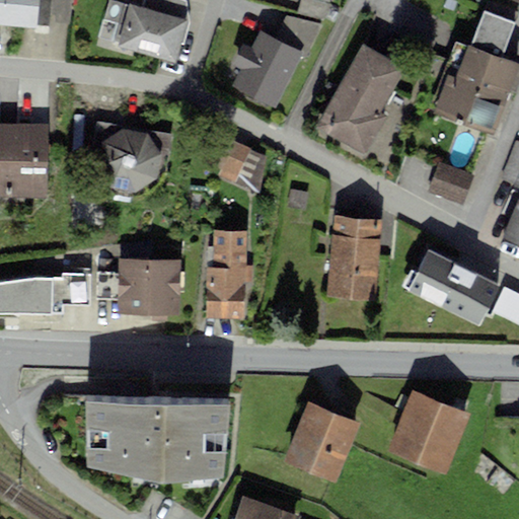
[(41,0),(0,0),(0,26),(39,31),(41,0)]
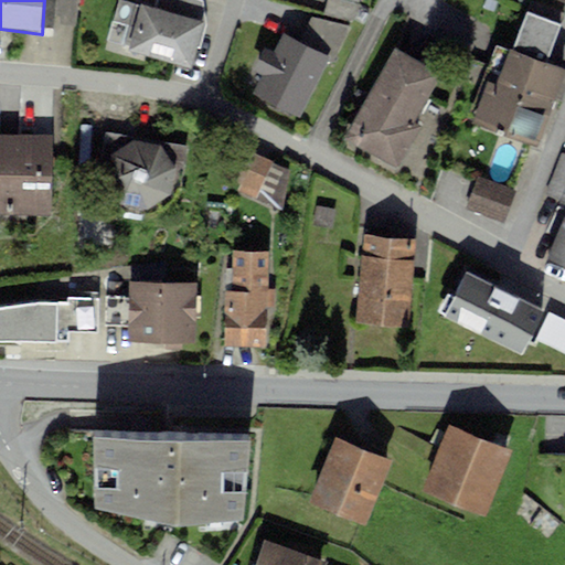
[(78,0),(46,0),(44,27),(76,29),(78,0)]
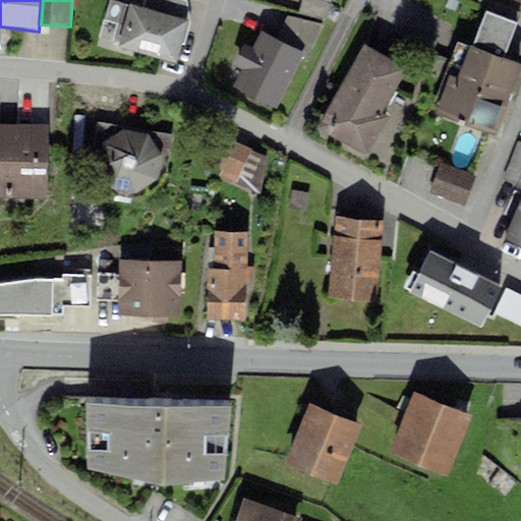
[(143,0),(141,10),(190,23),(186,0),(185,0),(143,0)]
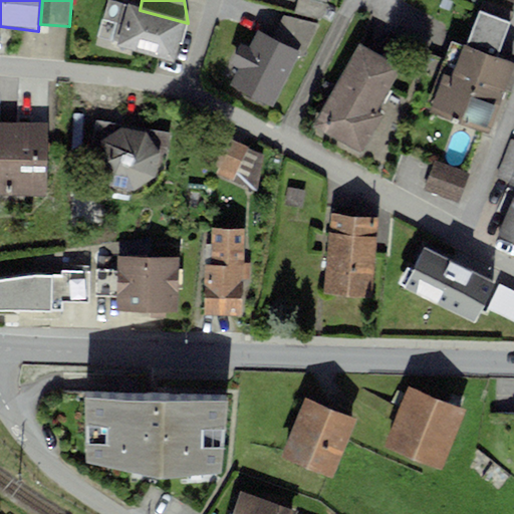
[(319,19),(326,4),(311,0),(296,0),(294,10),(319,19)]
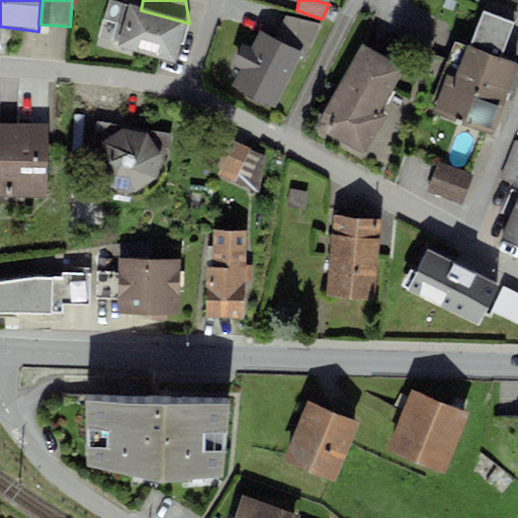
[(141,10),(132,7),(120,49),(177,64),(189,23),(141,10)]
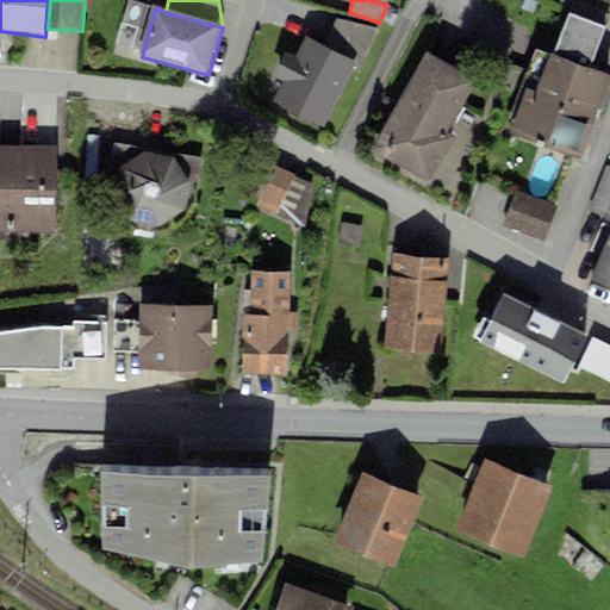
[(322,47),(359,66),(375,29),(335,16),(322,47)]
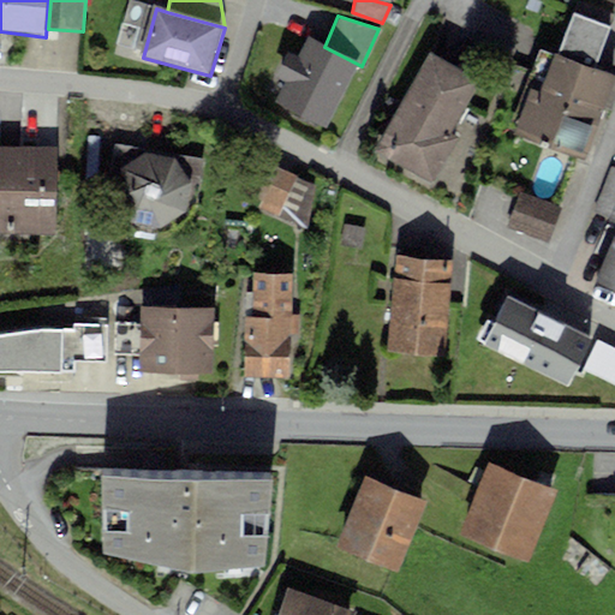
[(324,47),(312,41),(279,107),(328,132),(362,66),(324,47)]
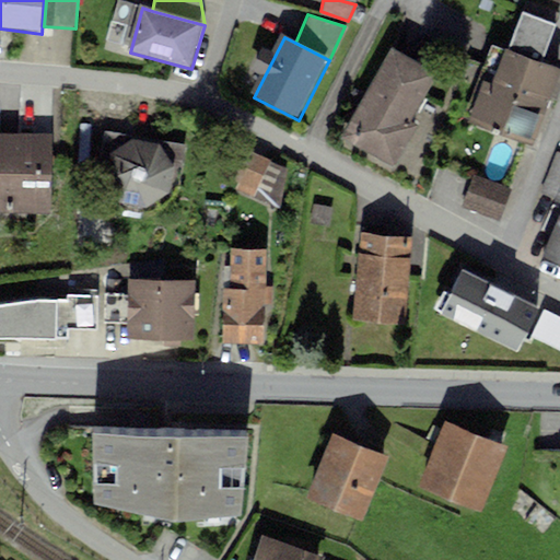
[(559,71),(559,69),(498,46),(467,124),(503,138),(516,106),(547,106),(559,71)]
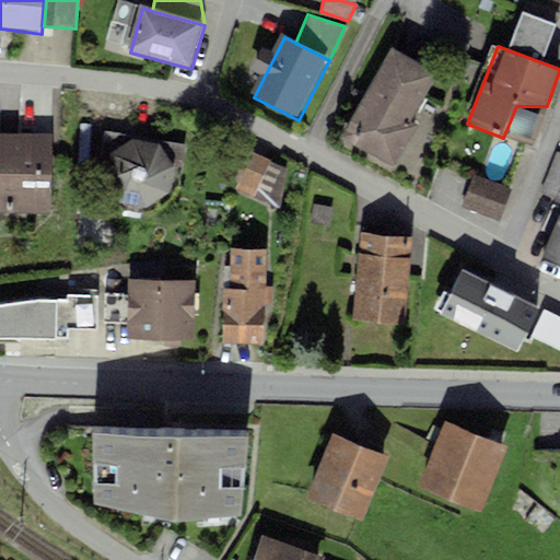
[(438,73),(391,48),(339,142),(395,172),(420,126),(412,121),(438,73)]
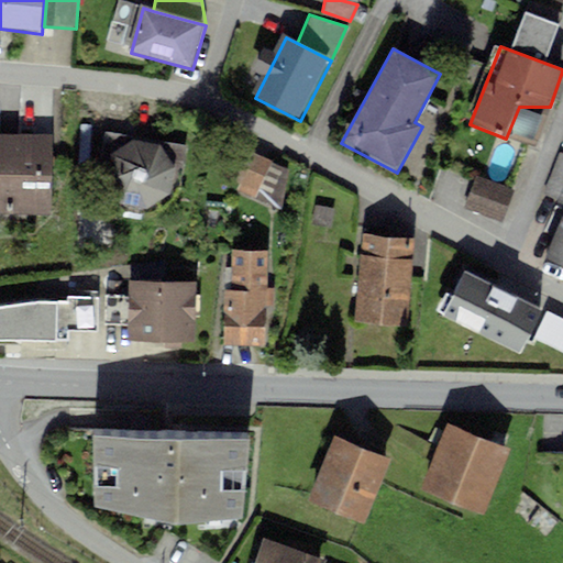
[(187,154),(103,134),(92,177),(106,201),(121,214),(140,216),(166,209),(176,198),(187,154)]
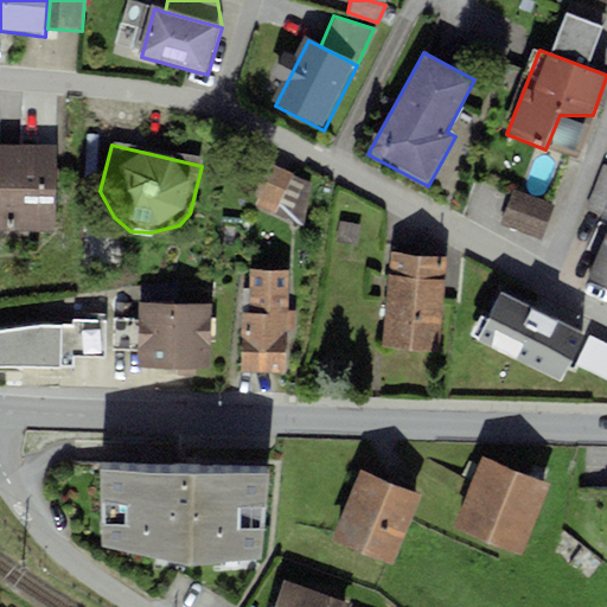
[(53,146),(0,147),(0,235),(57,234),(53,146)]
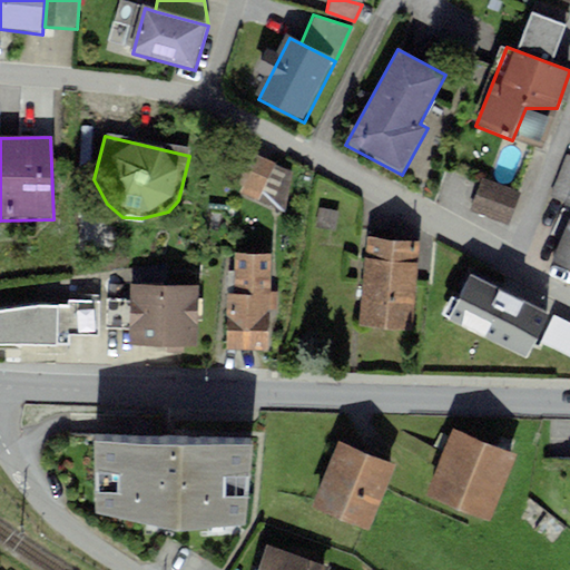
[(295,175),(235,147),(218,182),(279,209),(295,175)]
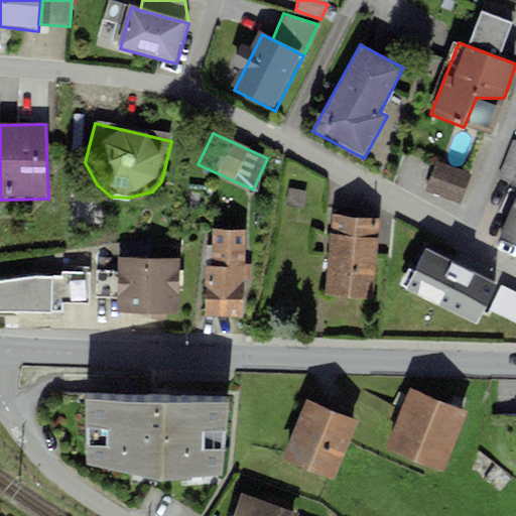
[(515,148),(502,180),(515,185),(515,205),(501,239),(515,245),(515,148)]
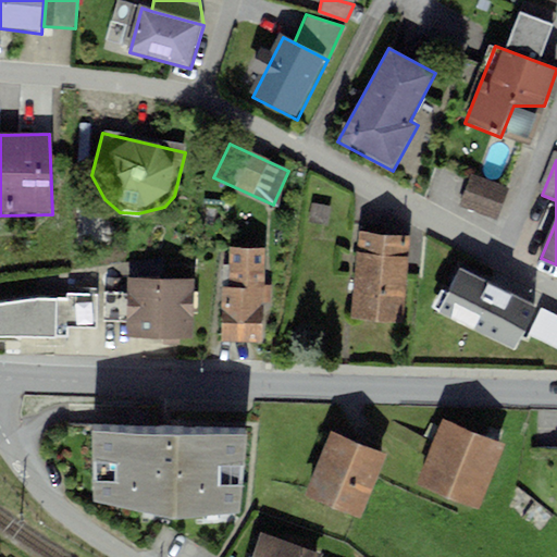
[(460,206),(497,219),(509,187),(471,174),(460,206)]
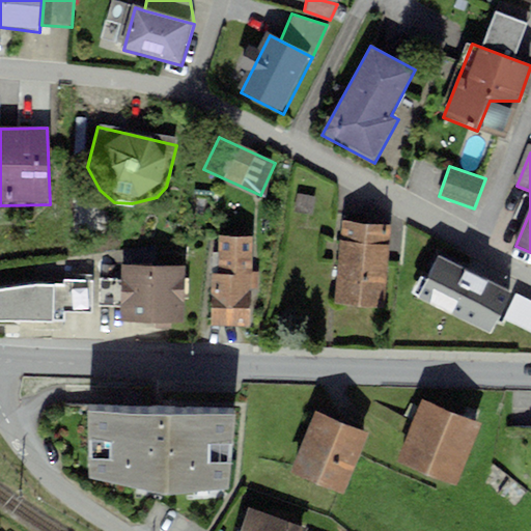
[(393,227),(341,224),(336,306),(388,309),(393,227)]
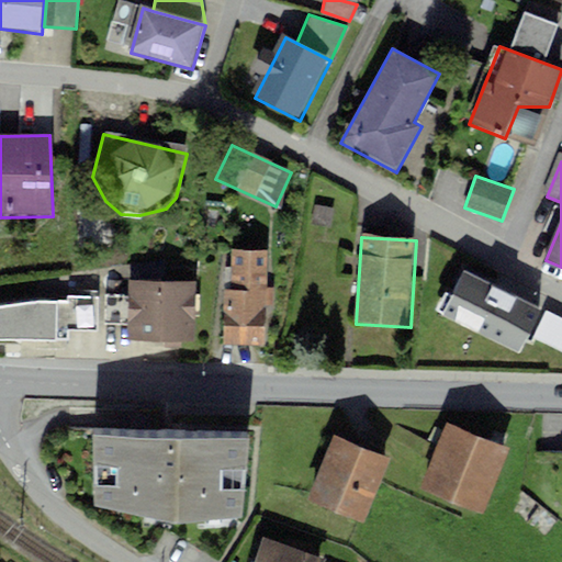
[(269,258),(223,257),(222,349),(269,350),(269,258)]
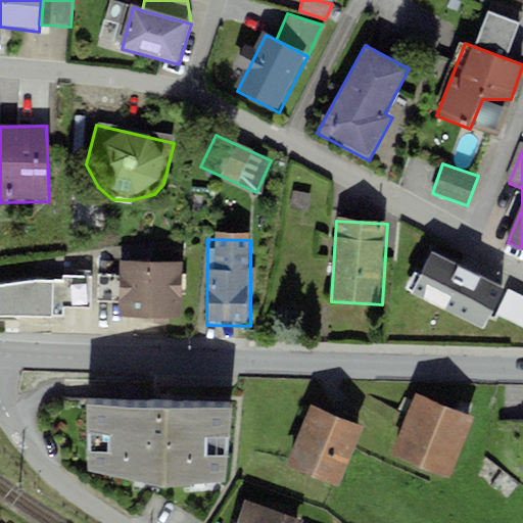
[(453,262),(428,250),(416,276),(440,288),(453,262)]
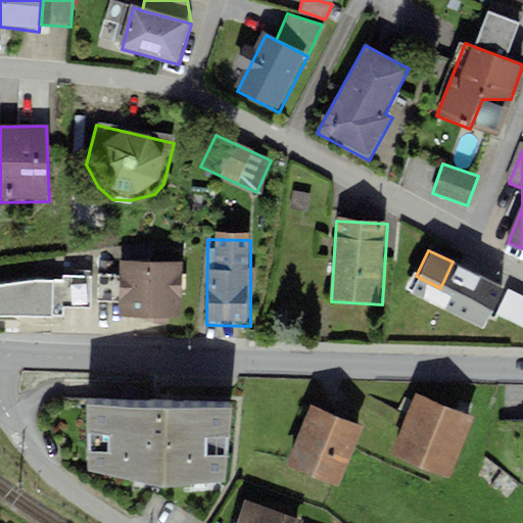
[(511,292),(453,262),(440,288),(464,300),(460,310),(494,327),(511,292)]
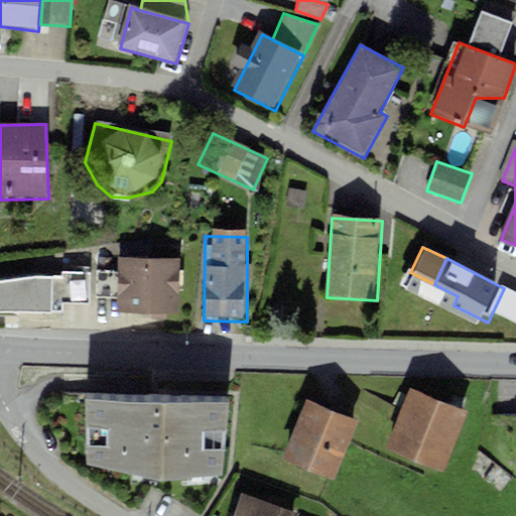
[(180,262),(118,263),(119,313),(181,311),(180,262)]
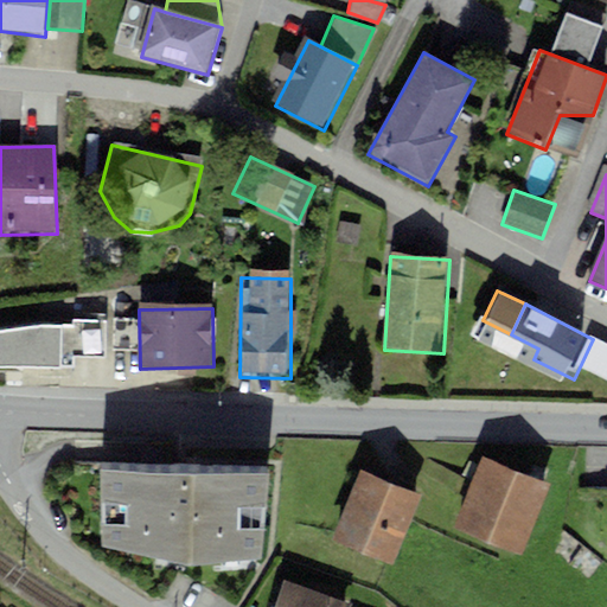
[(0,365),(70,366),(72,355),(104,356),(106,320),(72,319),(72,325),(34,324),(0,328),(0,365)]
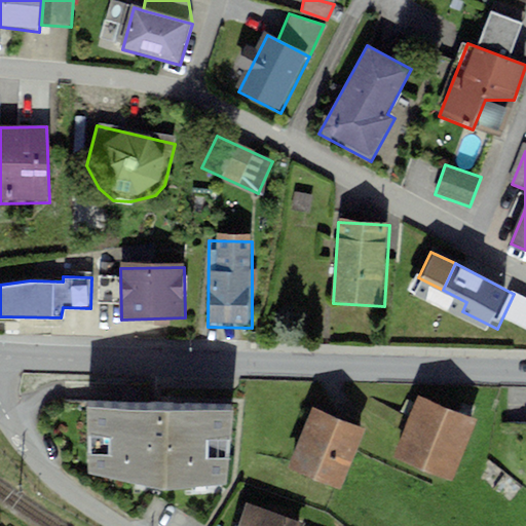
[(478,420),(420,398),(397,457),(454,480),(478,420)]
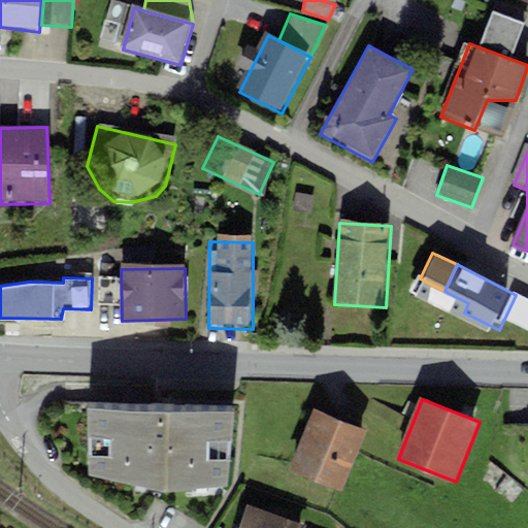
[(234,408),(86,405),(88,470),(161,485),(224,482),(234,408)]
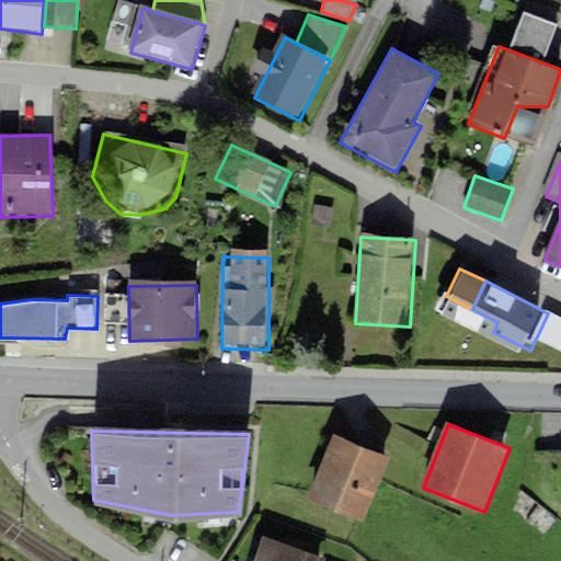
[(391,459),(335,435),(308,500),(363,524),(391,459)]
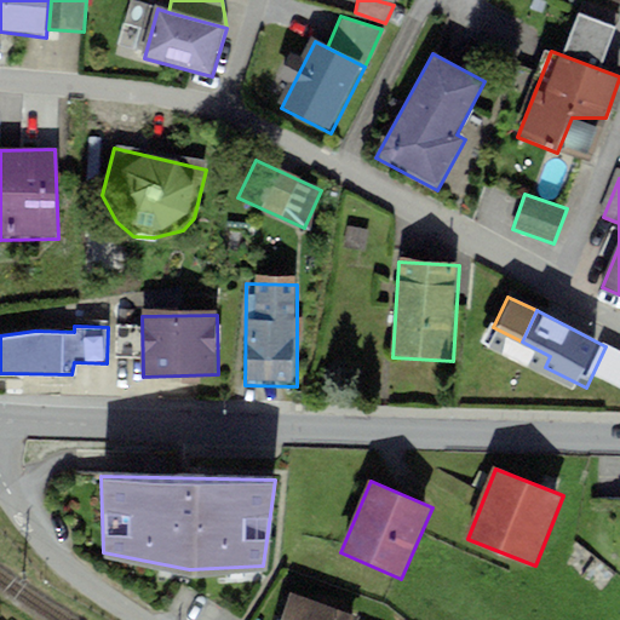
[(359,619),(361,615),(291,595),(283,619),(359,619)]
